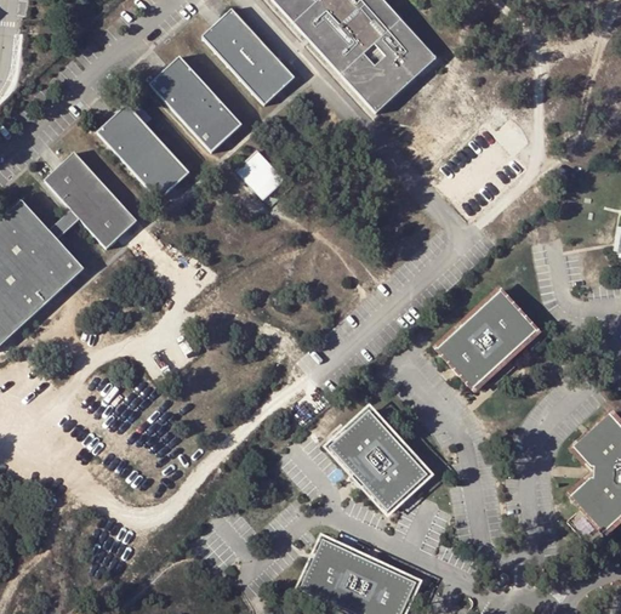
[(273,0),(377,113),(438,57),(383,0),(273,0)]
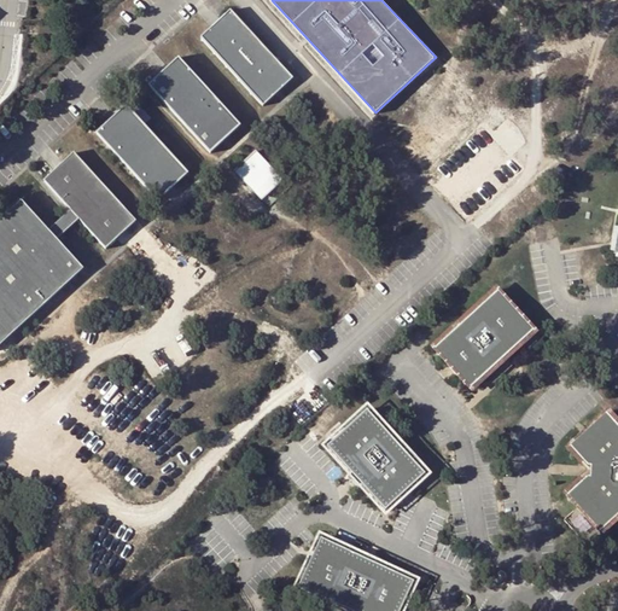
[(232,7),(202,35),(264,105),(295,76),(232,7)]
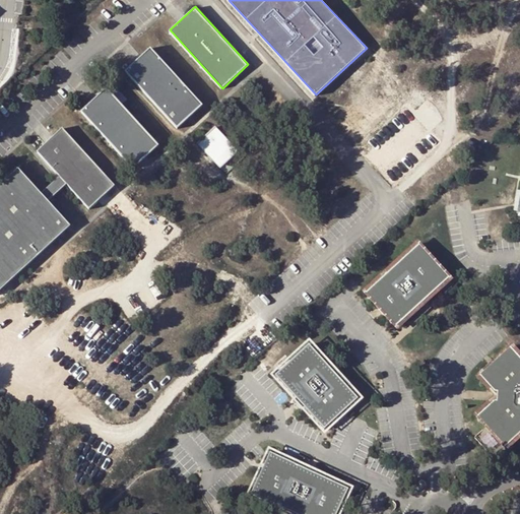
[(151,46),(126,70),(178,128),(204,104),(151,46)]
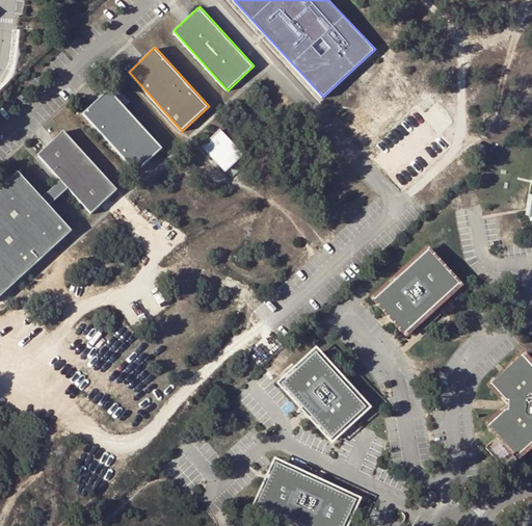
[(163,148),(109,88),(83,112),(137,172),(163,148)]
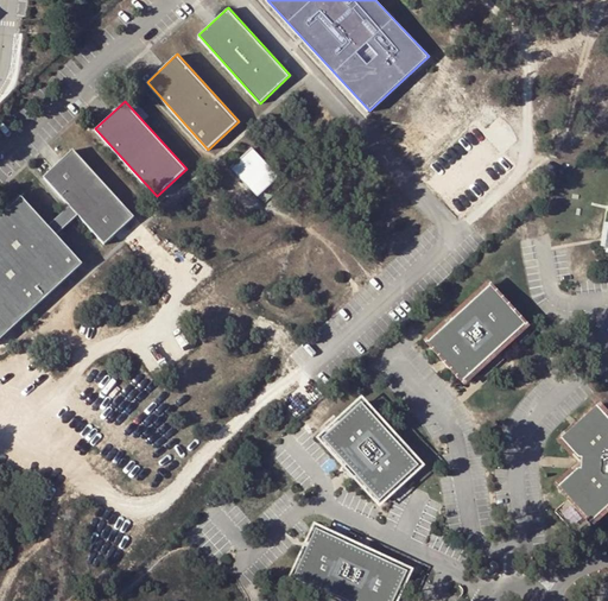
[(252,146),(230,166),(259,196),(280,176),(252,146)]
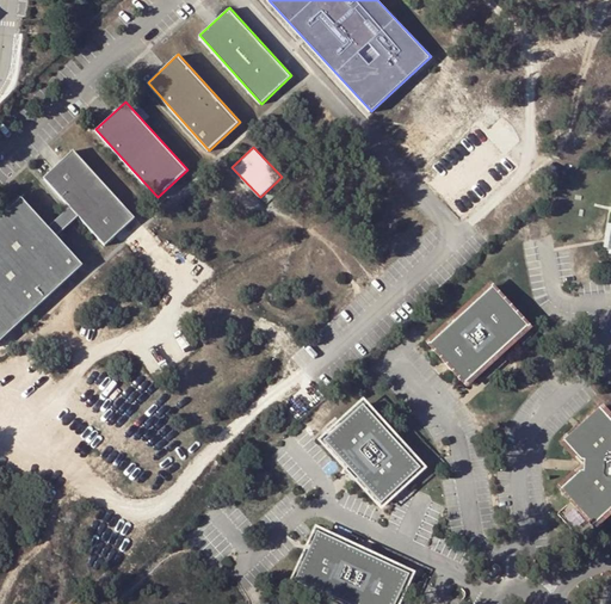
[(136,217),(74,149),(44,177),(69,204),(48,223),(23,196),(0,216),(0,339),(85,264),(57,234),(79,214),(106,244),(136,217)]
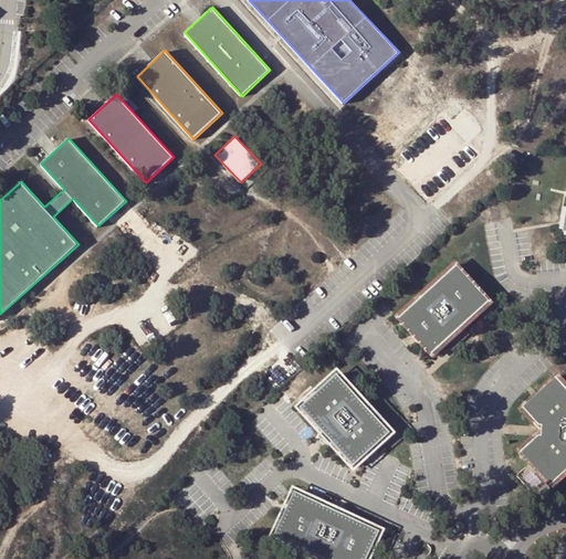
[(459,254),(400,308),(433,345),(493,291),(459,254)]
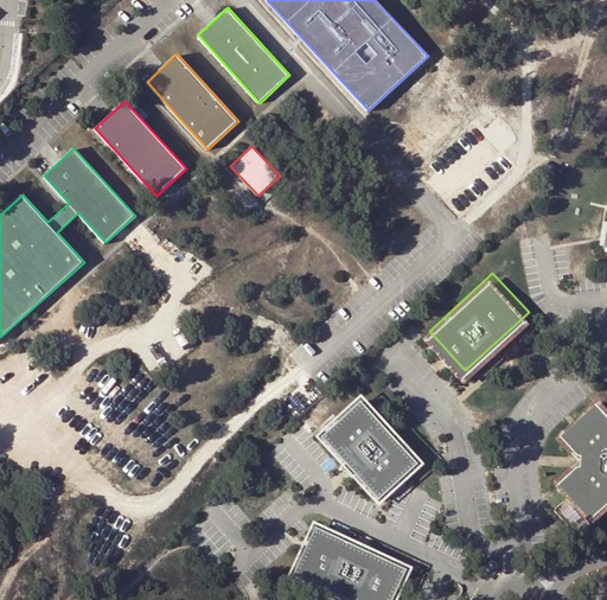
[(364,390),(324,426),(349,453),(357,463),(382,490),(422,454),(364,390)]
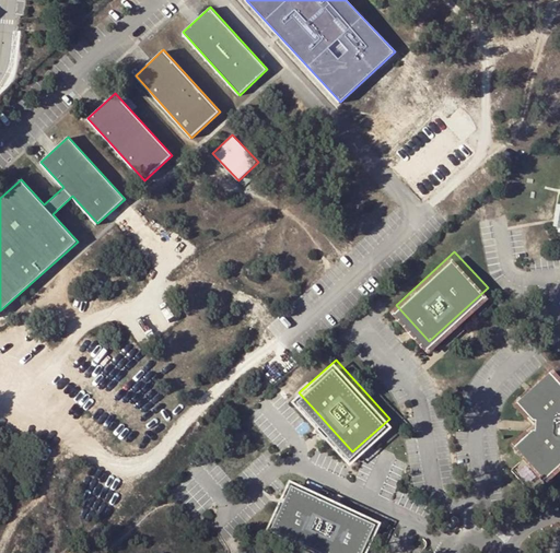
[(559,385),(547,372),(515,402),(533,420),(536,421),(535,431),(531,431),(513,447),(545,481),(559,466),(559,385)]
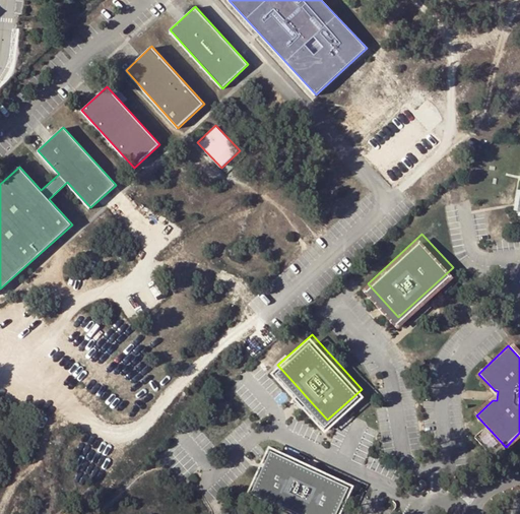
[(306,396),(299,388),(297,391),(305,397),(306,396)]
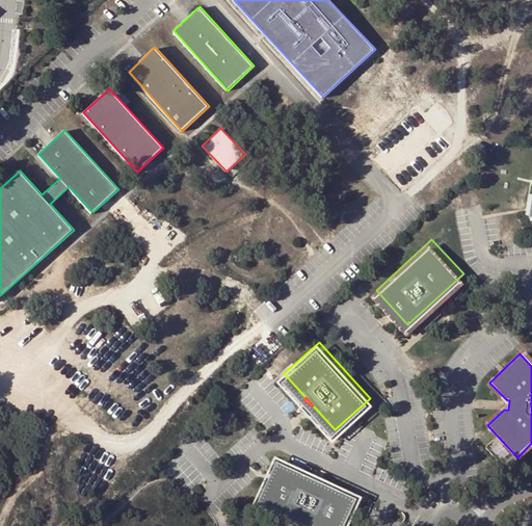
[(276,451),(257,494),(325,525),(342,525),(360,490),(324,473),(312,468),(276,451)]
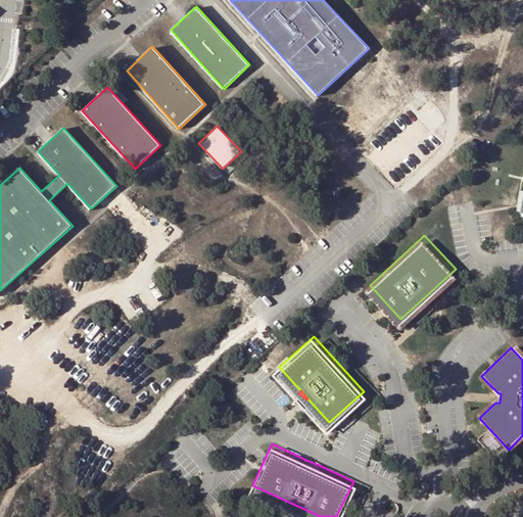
[(308,456),(306,460),(319,465),(319,464),(308,456)]
